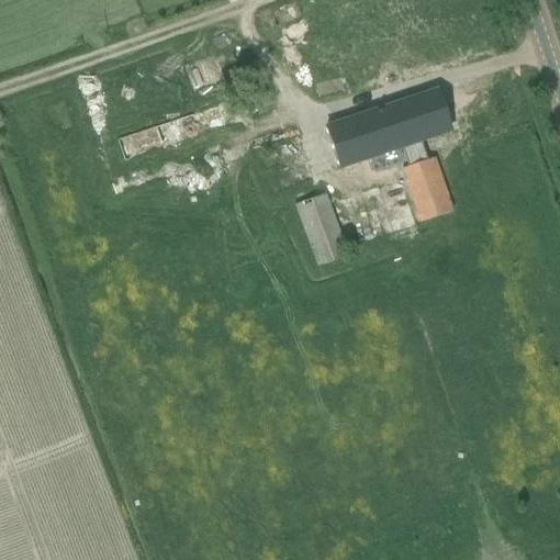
[(231,85),(230,57),(193,59),(194,87),(231,85)]
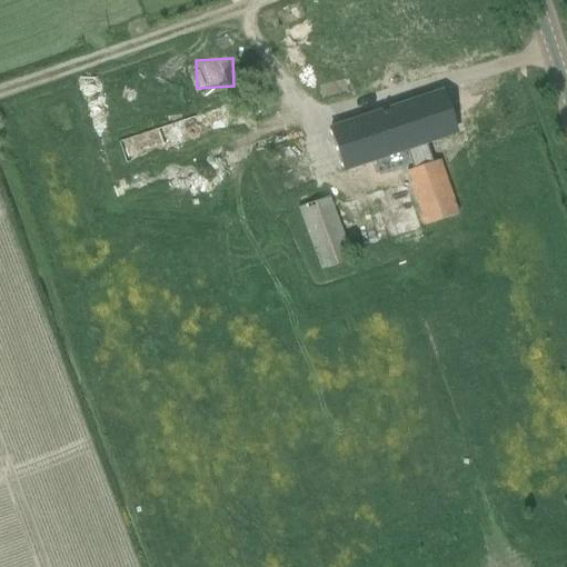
[(347,79),(320,86),(324,98),(350,91),(347,79)]
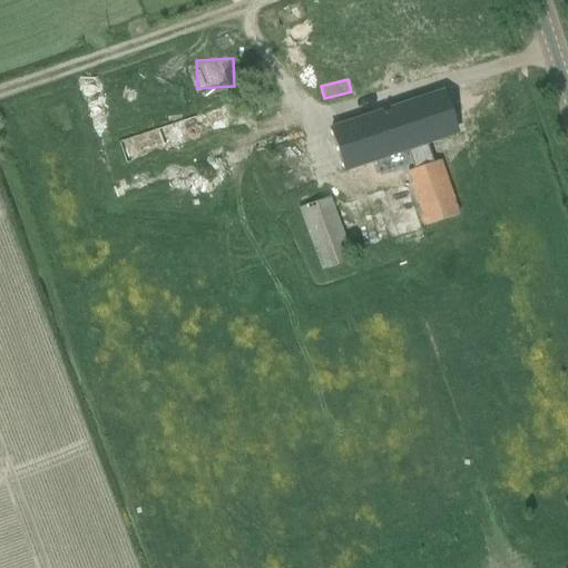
[(447,94),(426,100),(332,129),(344,169),(408,149),(414,168),(409,169),(427,225),(439,222),(460,215),(442,160),(436,163),(428,140),(459,130),(447,94)]
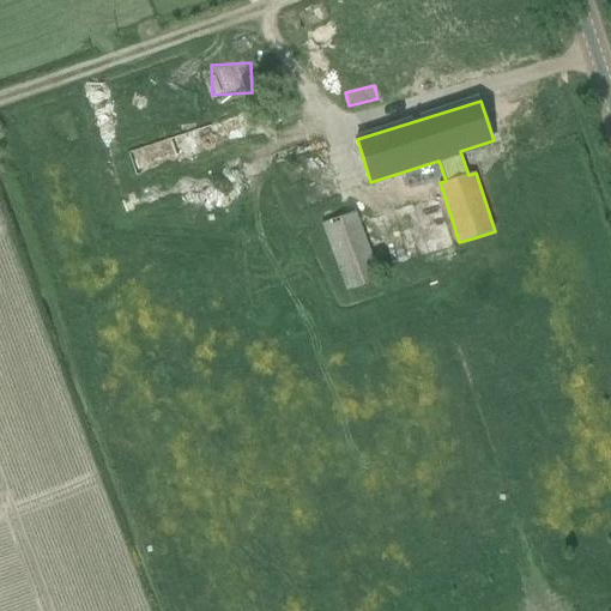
[(139,176),(274,133),(266,106),(129,149),(139,176)]
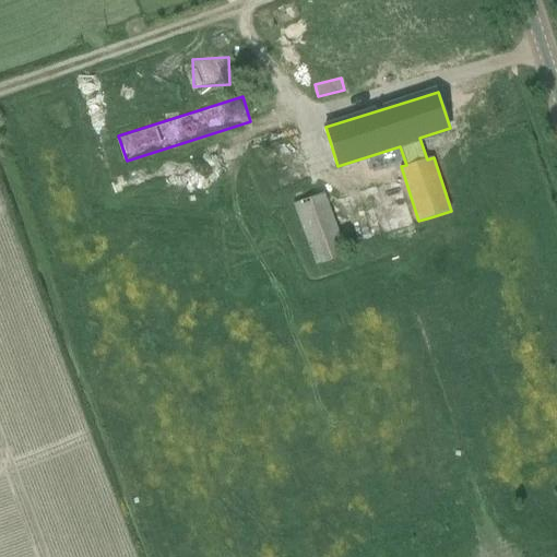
[(326,192),(295,203),(318,265),(348,253),(326,192)]
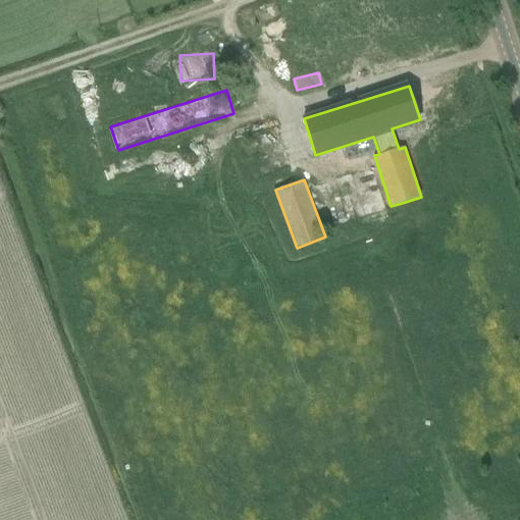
All buildings are outlined.
